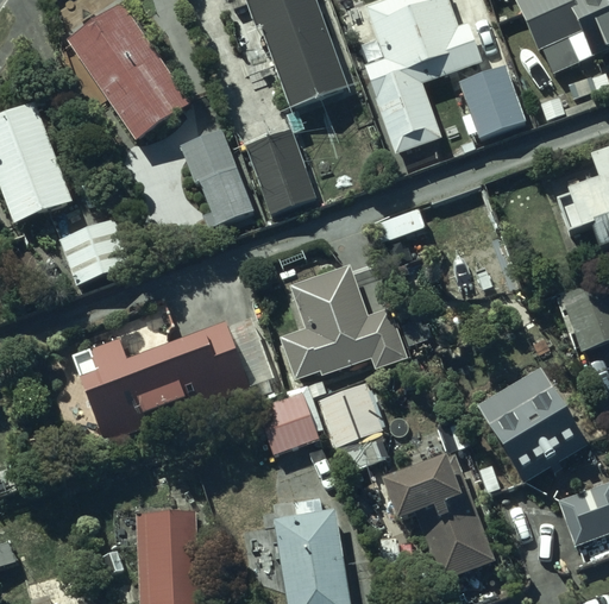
[(346,88),(314,0),(243,0),(256,33),(261,31),(288,111),(303,105),(346,88)]
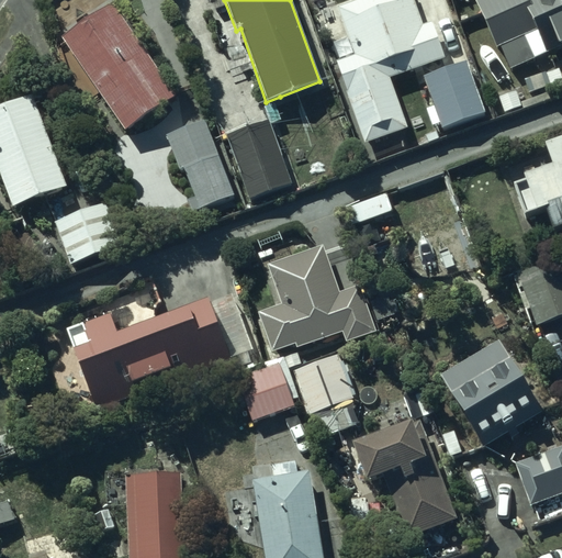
[(367,140),(407,124),(390,75),(445,55),(431,19),(423,22),(415,0),(347,0),(338,3),(355,51),(337,57),(367,140)]
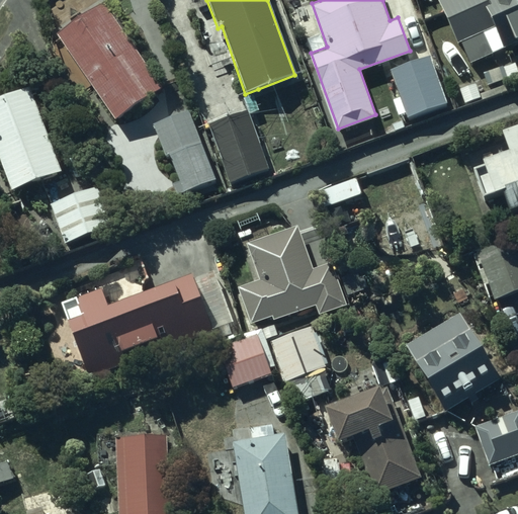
[(439,0),(437,1),(456,44),(460,41),(470,62),(517,39),(517,0),(439,0)]
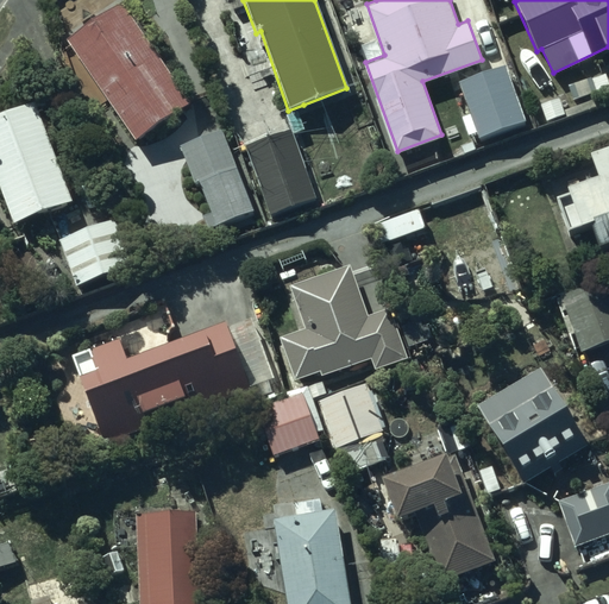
[(121,2),(64,41),(135,142),(190,104),(121,2)]
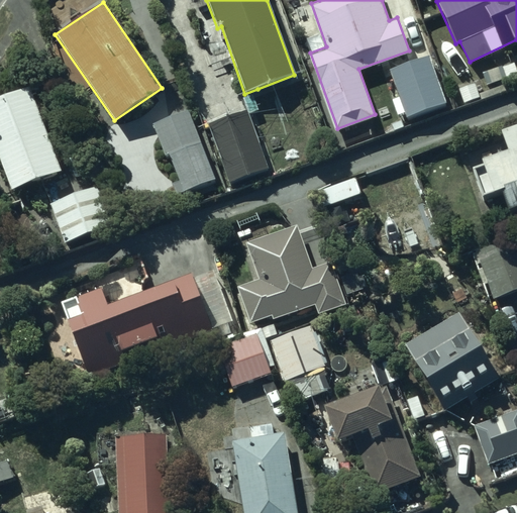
[(430,54),(392,67),(408,115),(447,101),(430,54)]
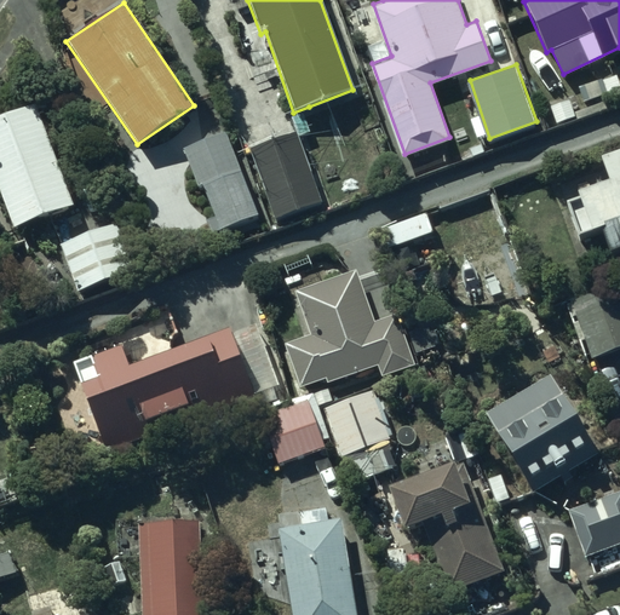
[(580,84),(584,97),(619,85),(619,81),(616,72),(580,84)]
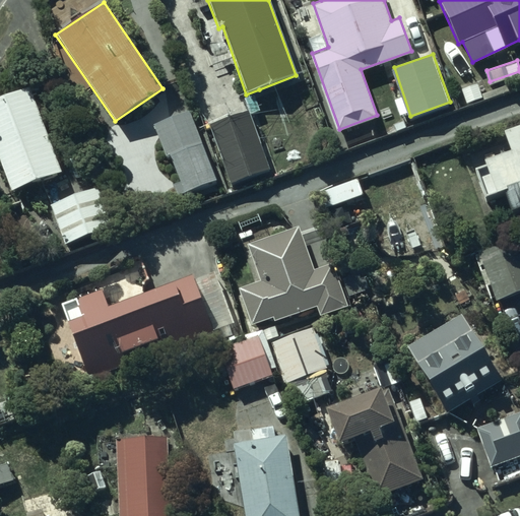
[(478,80),(462,86),(467,101),(483,94),(478,80)]
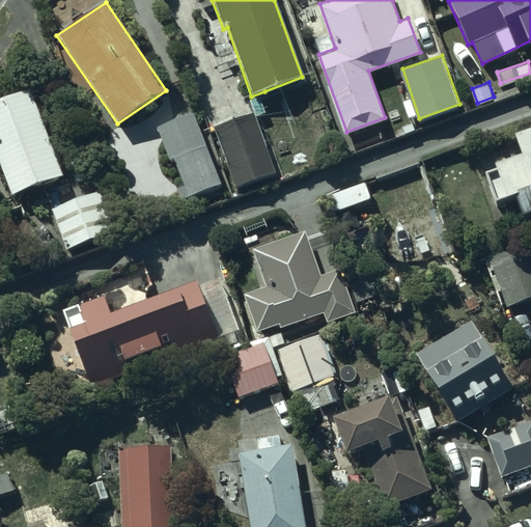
[(0,167),(10,195),(63,175),(30,88),(3,99),(3,96),(0,98),(0,167)]
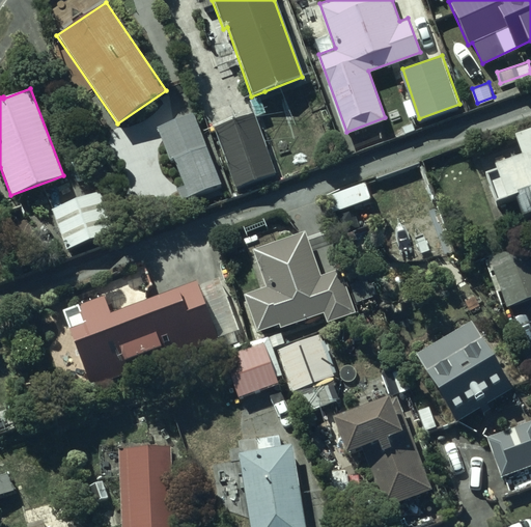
[(252,108),(259,127),(270,122),(263,106),(269,104),(264,91),(251,96),(245,99),(248,110),(252,108)]
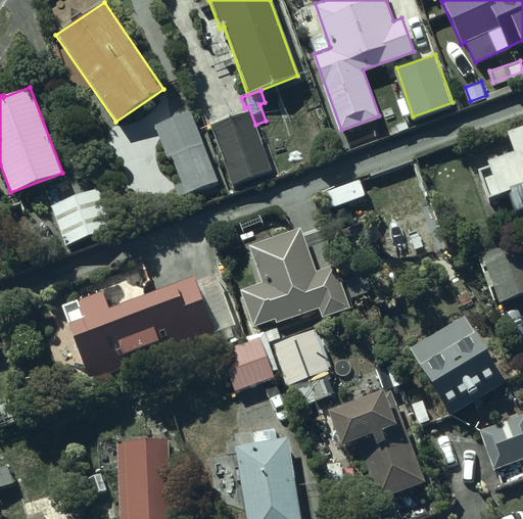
[(244,108),(207,121),(230,185),(271,171),(255,125),(248,106),(244,108)]
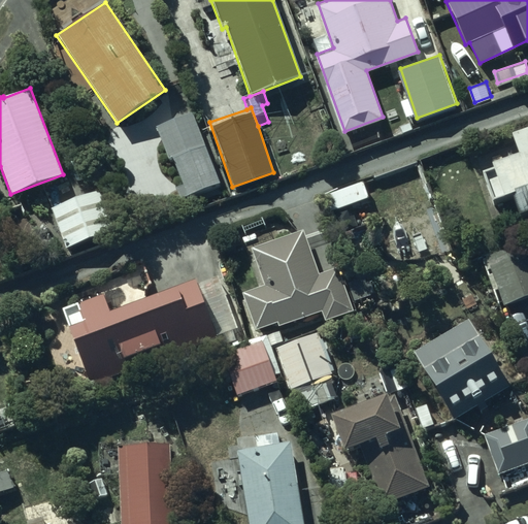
[(221,184),(193,113),(155,126),(168,160),(171,159),(182,185),(173,188),(178,200),(221,184)]
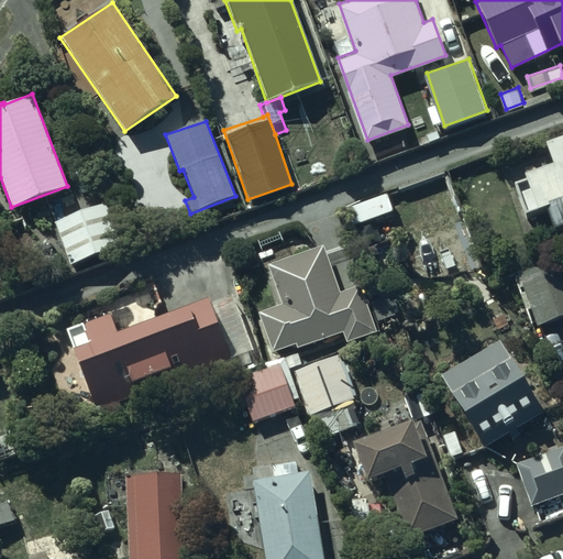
[(562,133),(542,141),(550,164),(522,174),(534,209),(543,206),(551,226),(562,221),(562,133)]
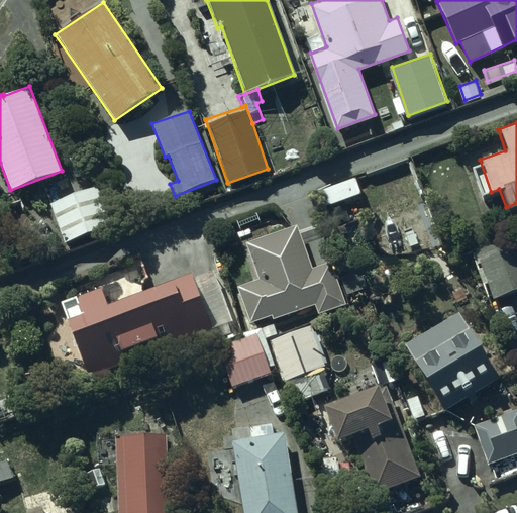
[(101,184),(49,204),(64,242),(115,223),(101,184)]
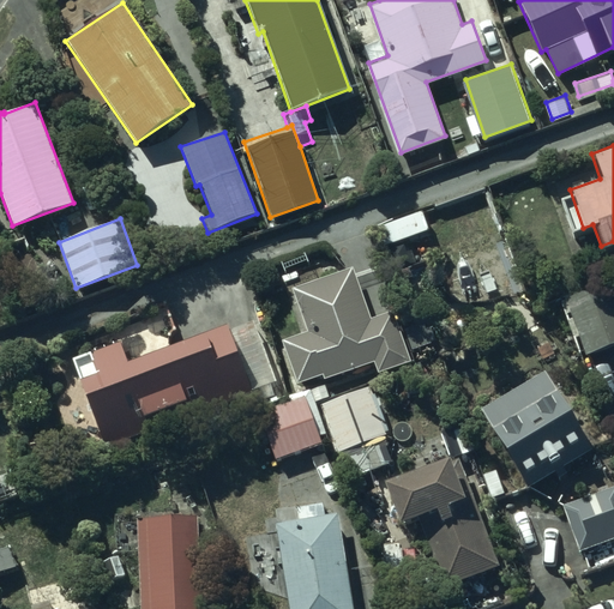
[(369,318),(353,267),(294,288),(307,332),(281,341),(295,383),(321,374),(324,379),(373,362),(377,373),(410,362),(393,309),(369,318)]
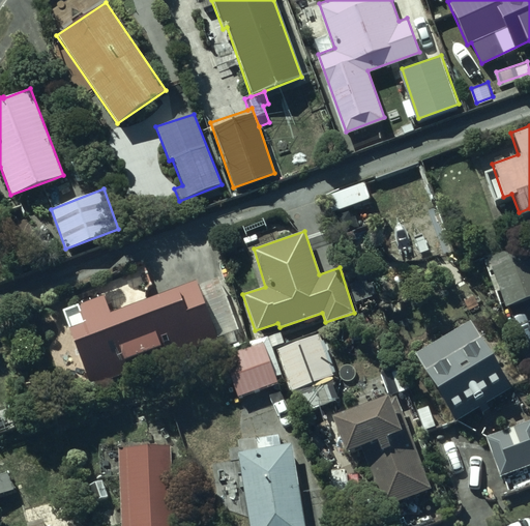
[(529,249),(529,245),(487,261),(504,308),(529,297),(529,249)]
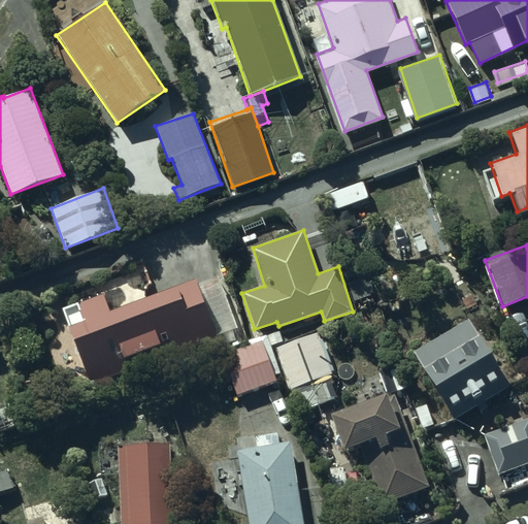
[(90,385),(238,328),(219,275),(196,284),(194,279),(109,310),(102,294),(61,309),(90,385)]
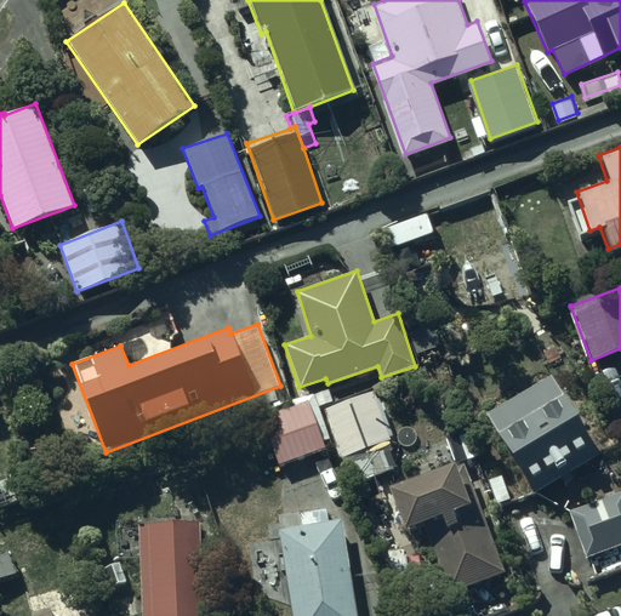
[(551,378),(490,414),(535,489),(560,474),(565,483),(574,478),(570,472),(597,455),(551,378)]
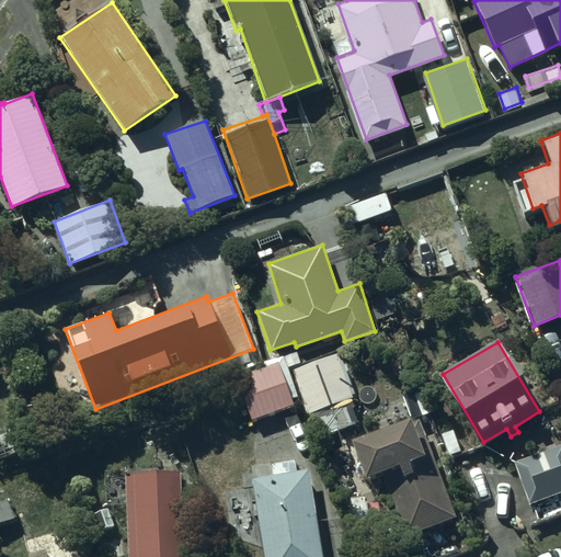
[(235,375),(251,419),(294,406),(292,398),(298,396),(288,366),(301,362),(297,351),(283,355),(283,353),(262,360),(264,365),(235,375)]
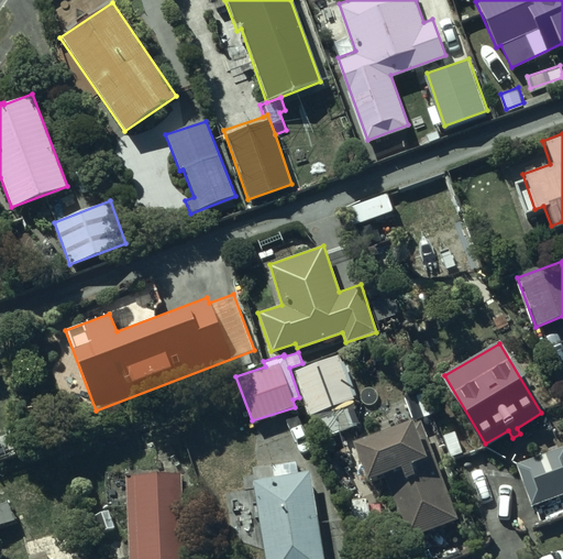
[(353,398),(335,353),(293,370),(310,415),(353,398)]
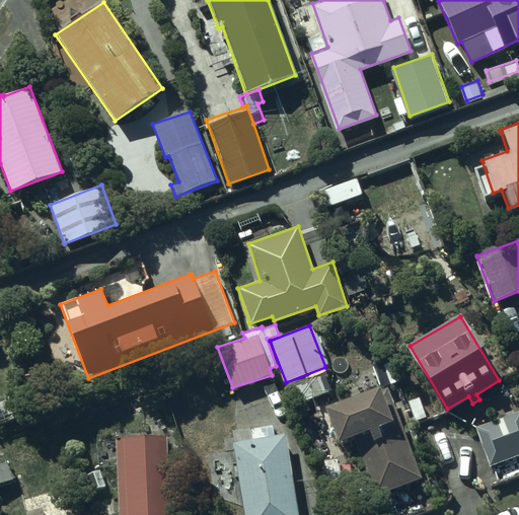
[(373,363),(381,386),(401,378),(393,356),(373,363)]
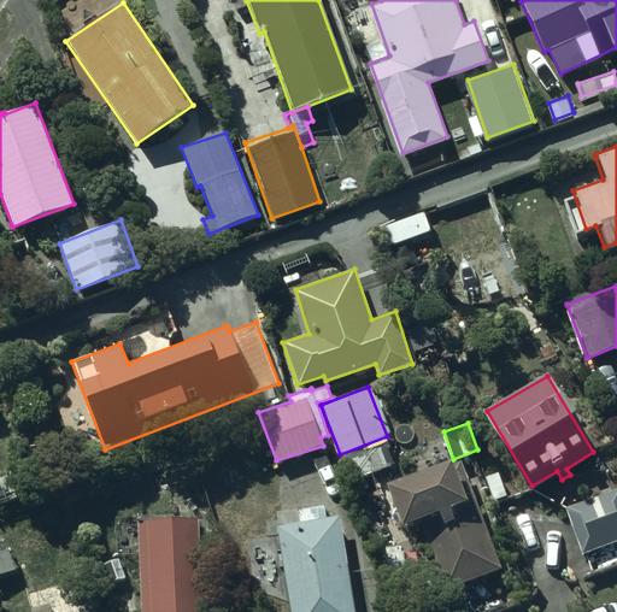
[(500,569),(459,462),(386,489),(401,531),(421,523),(446,589),(500,569)]
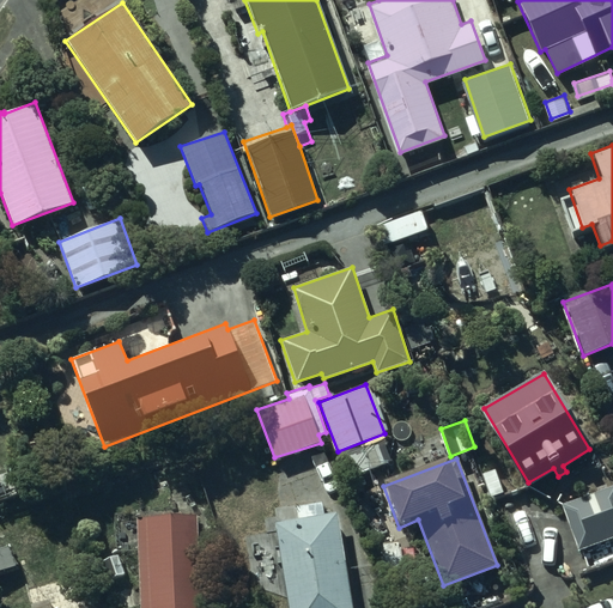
[(483,470),(491,494),(504,490),(496,466),(483,470)]
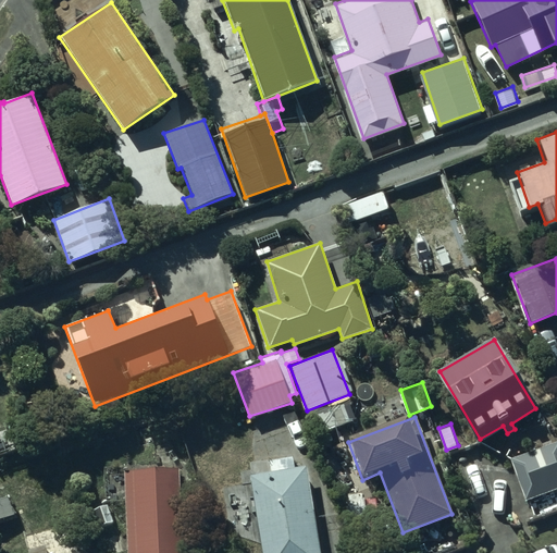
[(556,434),(506,455),(524,501),(556,488),(556,434)]
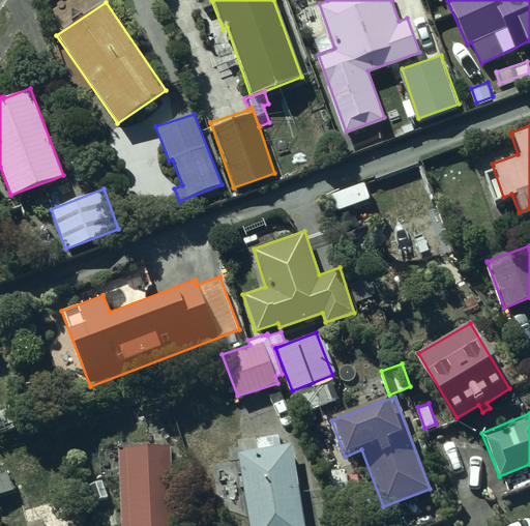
[(258,448),(237,453),(247,525),(304,525),(292,443),(282,445),(280,434),(256,437),(258,448)]
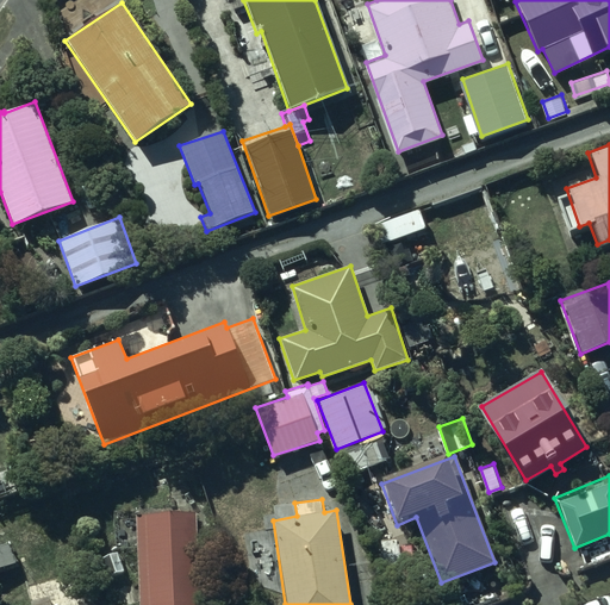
[(200,604),(197,513),(134,516),(137,604),(200,604)]
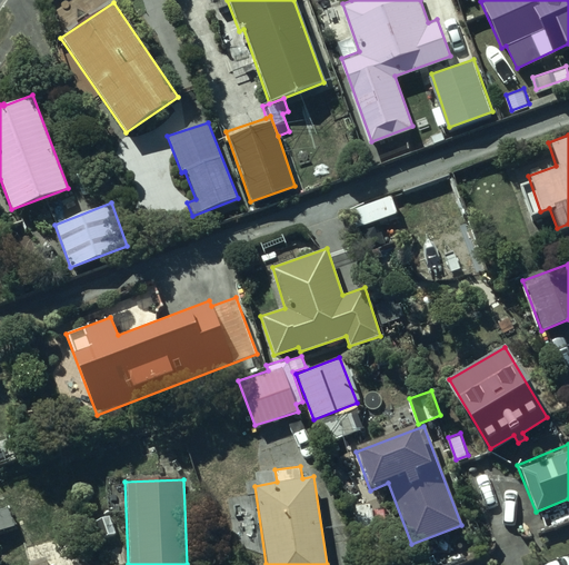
[(0,528),(19,522),(11,502),(0,505),(0,528)]
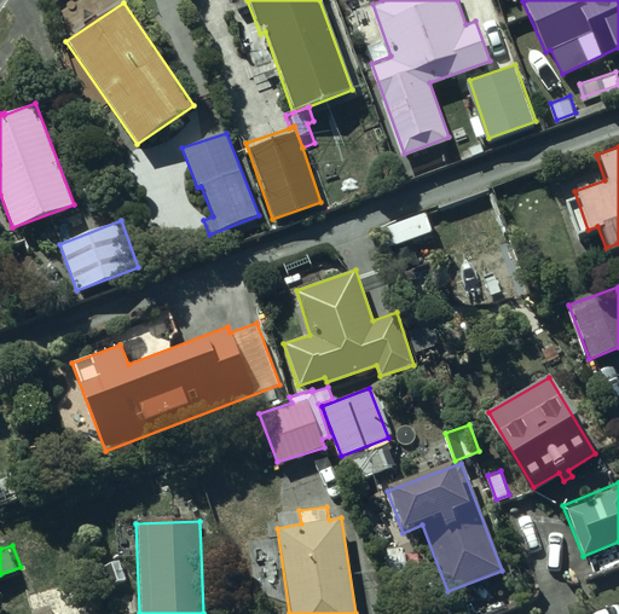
All buildings are outlined.
